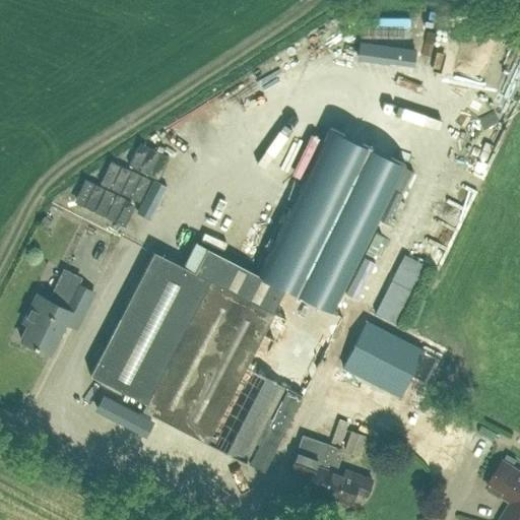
[(333,313),(410,168),(335,129),(287,219),(257,275),(235,262),(204,246),(192,270),(152,250),(88,372),(144,401),(141,407),(260,470),(341,317),(333,313)]
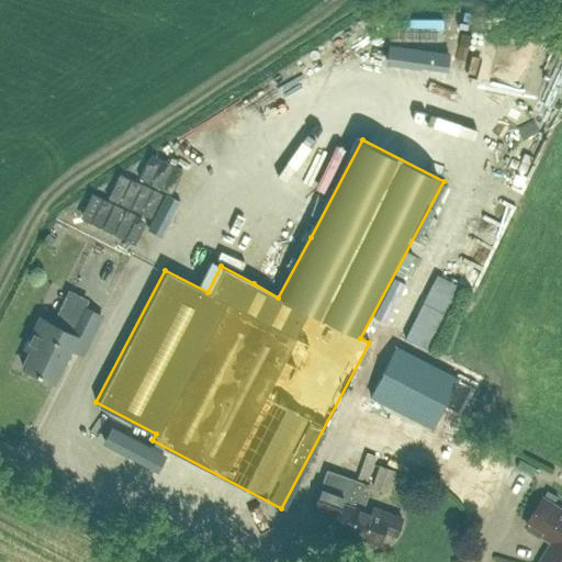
[(133,216),(144,194),(120,183),(110,205),(133,216)]
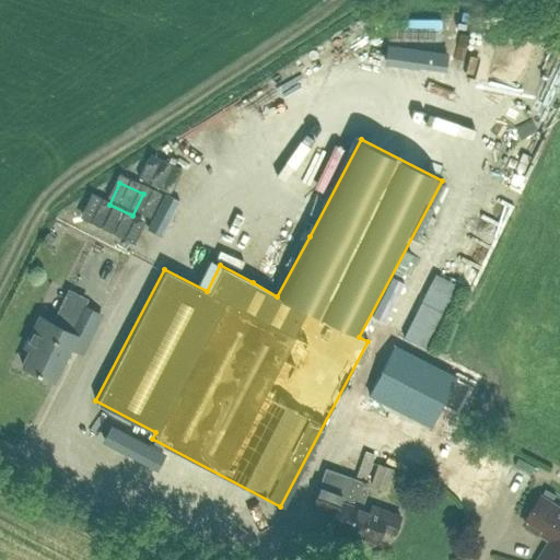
[(91,218),(117,229),(123,217),(96,206),(91,218)]
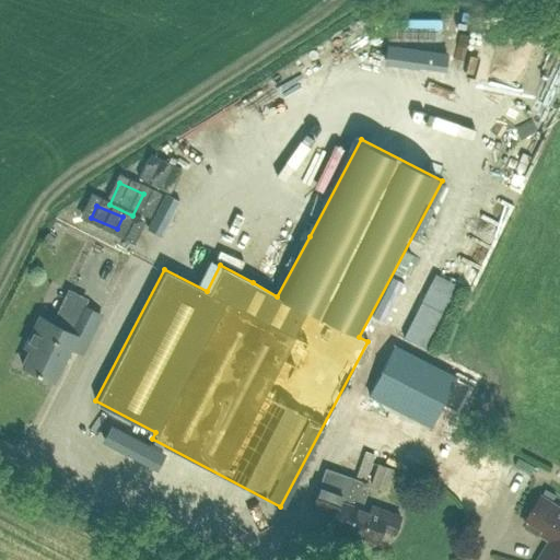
[(233,226),(218,253),(228,258),(243,232),(233,226)]
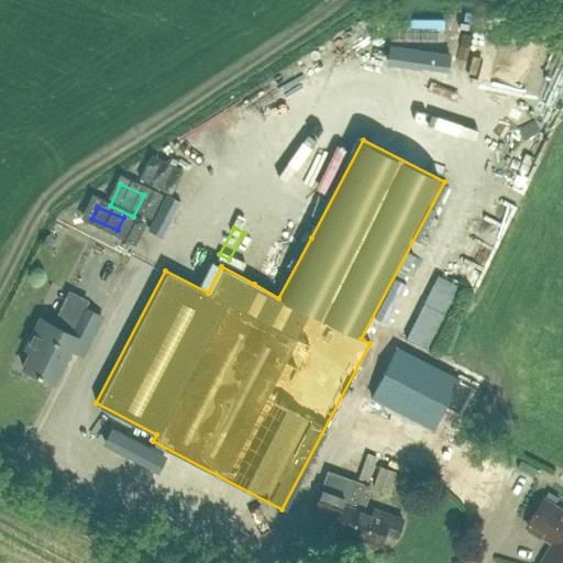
[(428,349),(459,286),(437,274),(405,338),(428,349)]
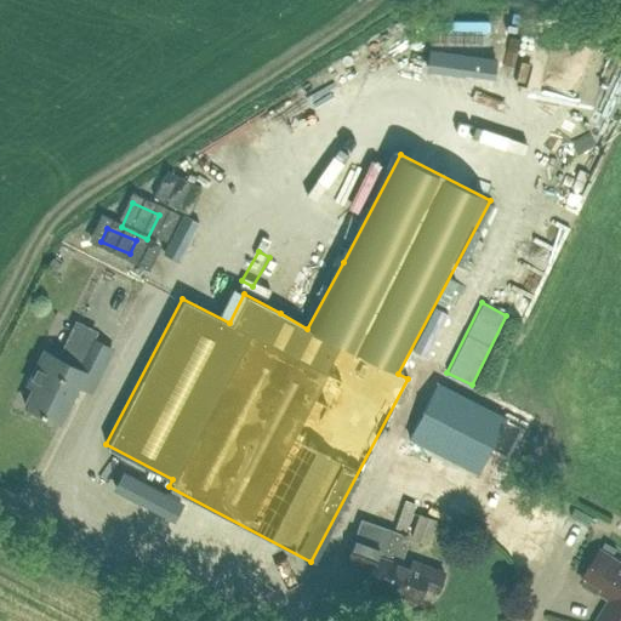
[(91,339),(93,331),(73,322),(57,355),(43,348),(26,385),(32,387),(23,405),(56,421),(73,386),(86,392),(108,346),(91,339)]
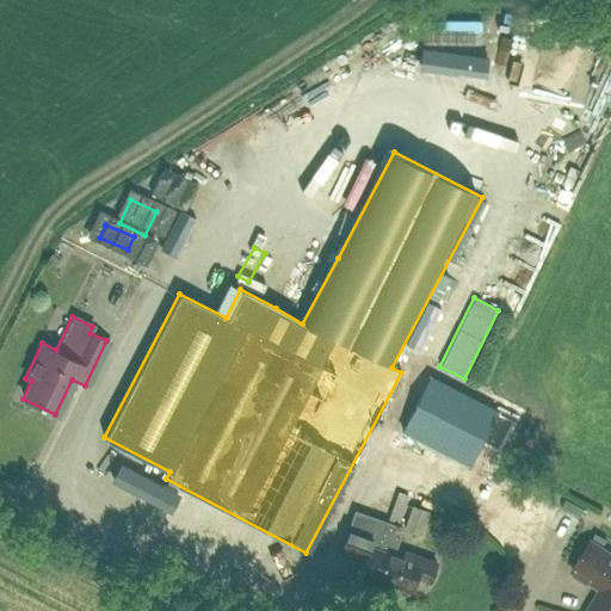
[(495,450),(511,420),(429,377),(402,430),(467,463),(477,440),(495,450)]
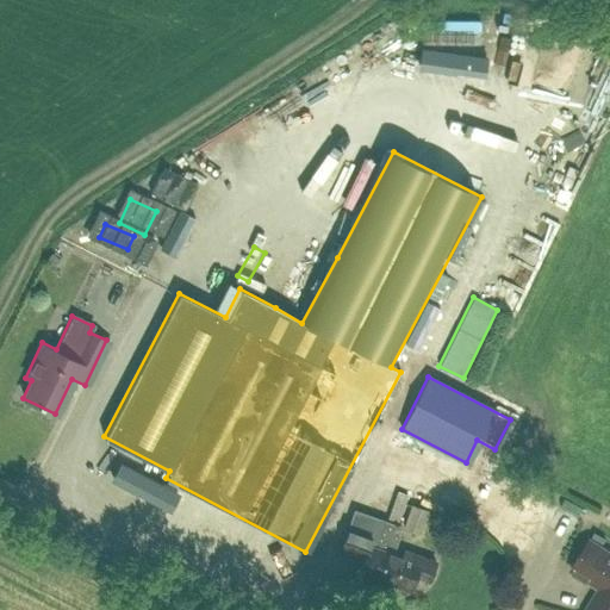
[(394,527),(406,495),(396,490),(384,523),(352,512),(338,549),(363,558),(359,572),(409,589),(412,576),(427,580),(433,561),(402,551),(399,558),(390,554),(398,528),(394,527)]
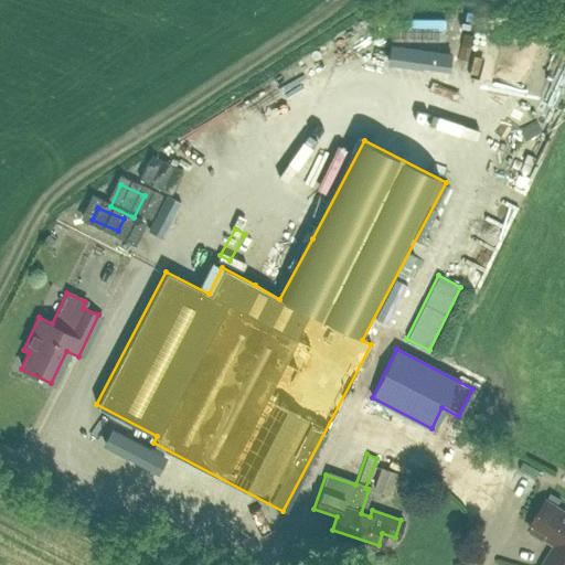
[(564,564),(564,512),(555,507),(560,498),(548,493),(545,500),(544,500),(528,528),(554,544),(541,564),(564,564)]
